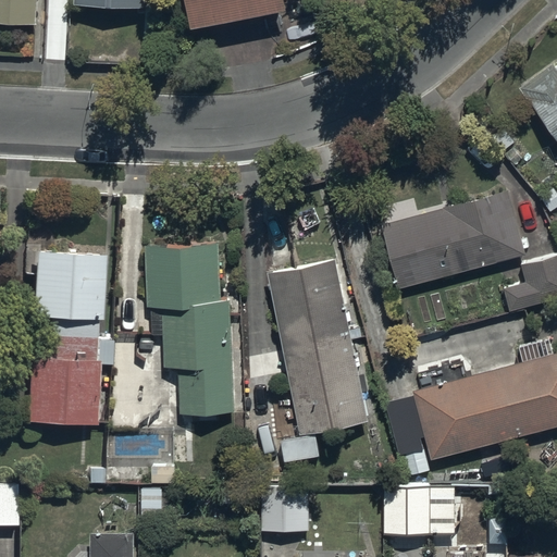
[(0,0),(0,24),(39,26),(39,0),(0,0)]
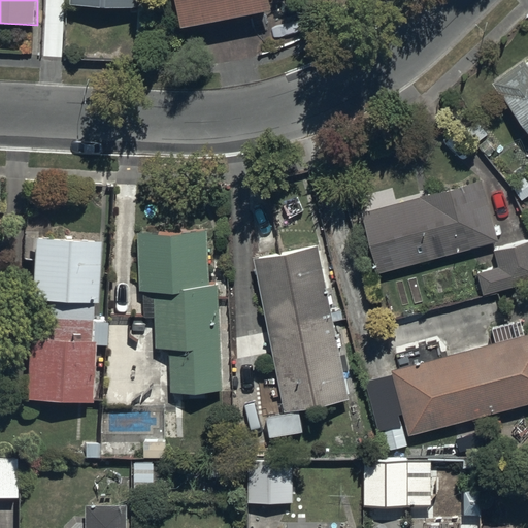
[(71,0),(71,5),(139,9),(139,0),(71,0)]
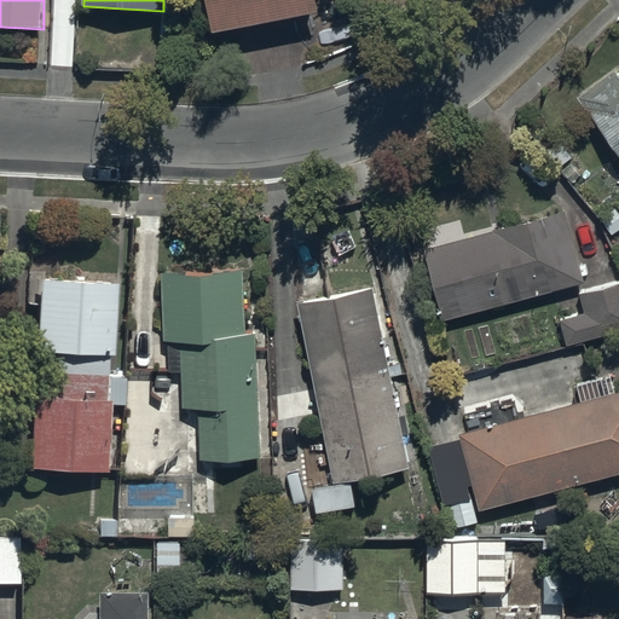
[(209,0),(217,34),(324,11),(322,0),(209,0)]
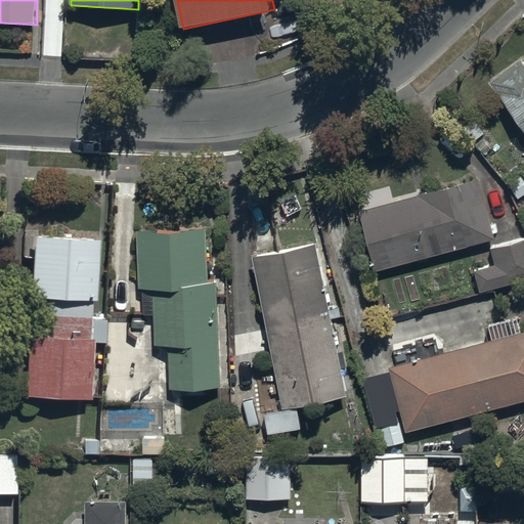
[(523,59),(492,82),(523,129),(523,59)]
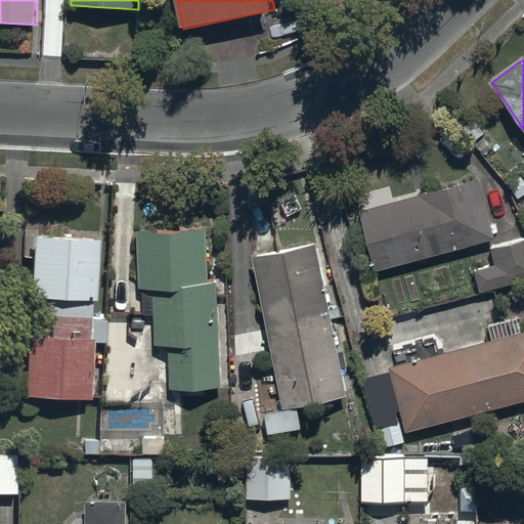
[(362,213),(380,272),(497,238),(480,179),(362,213)]
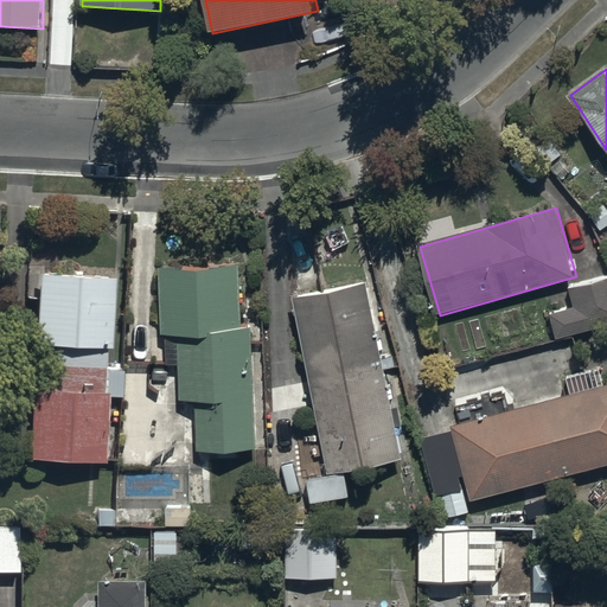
[(208,455),(259,452),(246,262),(159,268),(164,334),(185,333),(190,402),(204,401),(208,455)]
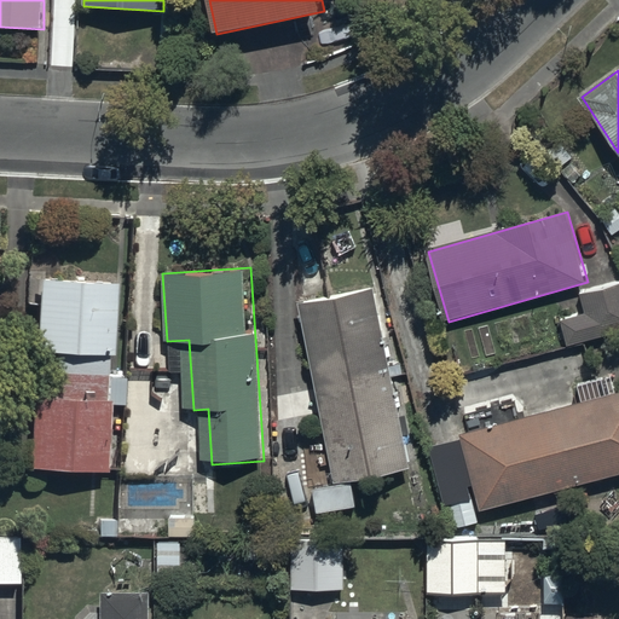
[(38,474),(111,476),(119,281),(45,278),(38,474)]
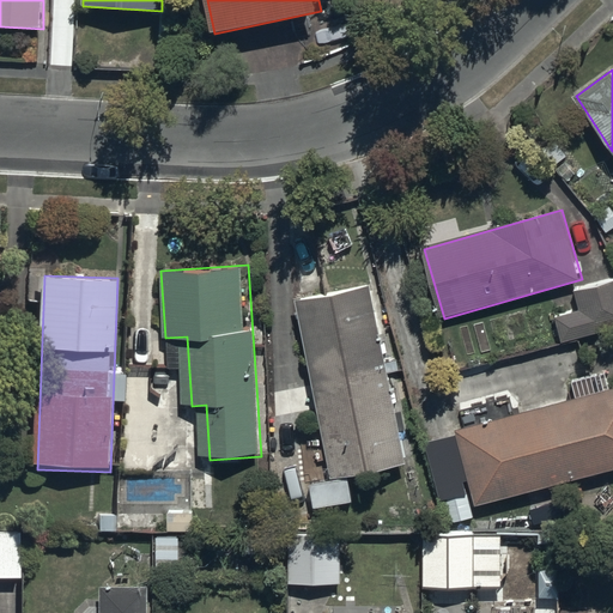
[(554,317),(564,347),(612,332),(612,278),(575,291),(581,309),(554,317)]
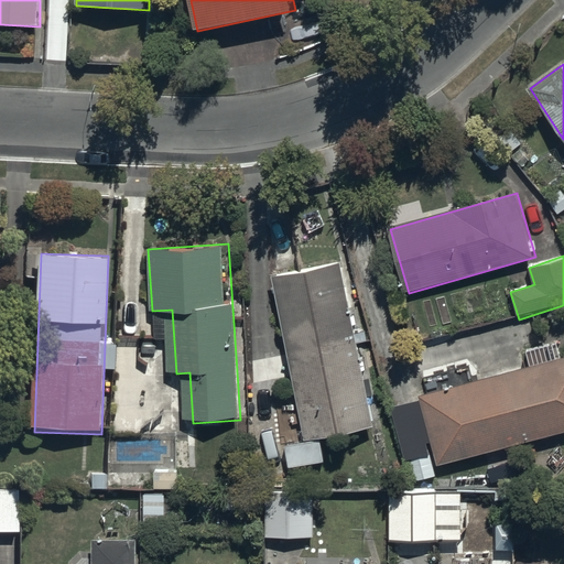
[(275,272),(308,443),(379,430),(345,259),(275,272)]
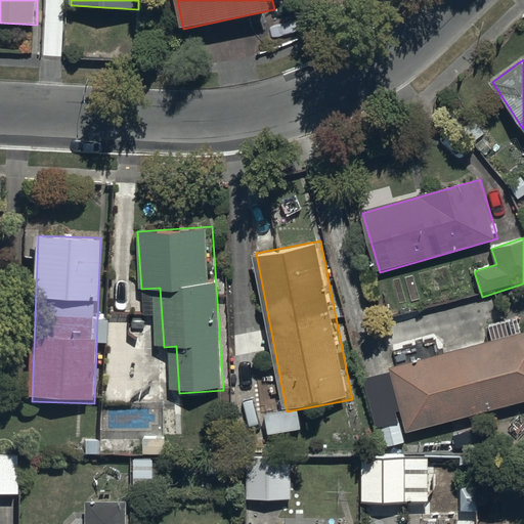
[(523,332),(389,369),(407,436),(523,403),(523,332)]
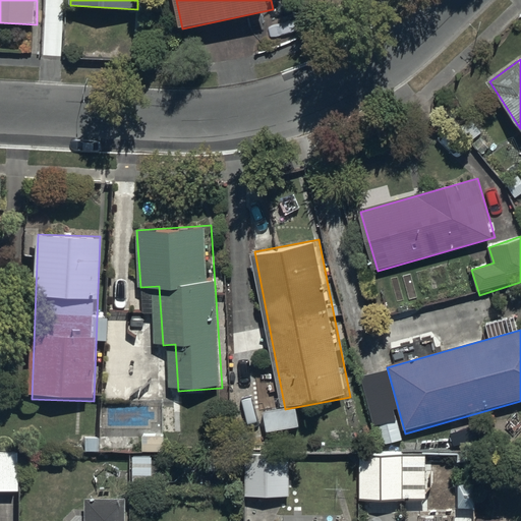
[(361,447),(360,496),(423,497),(424,449),(361,447)]
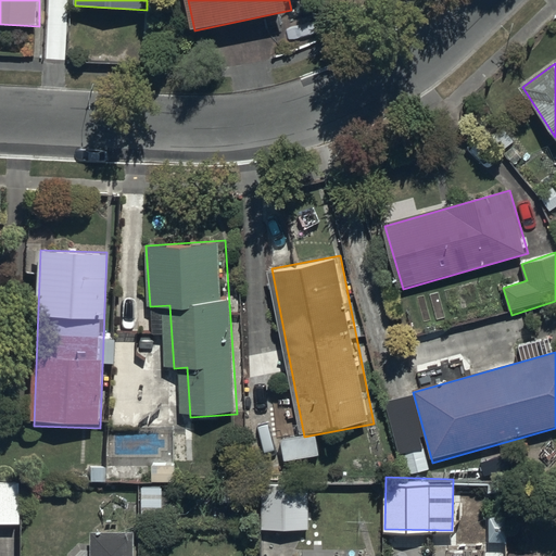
[(258,525),(307,525),(307,480),(258,480),(258,525)]
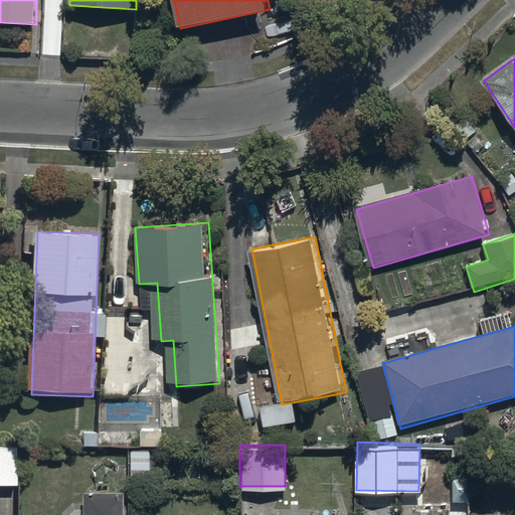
[(0,489),(16,489),(15,448),(0,448),(0,489)]
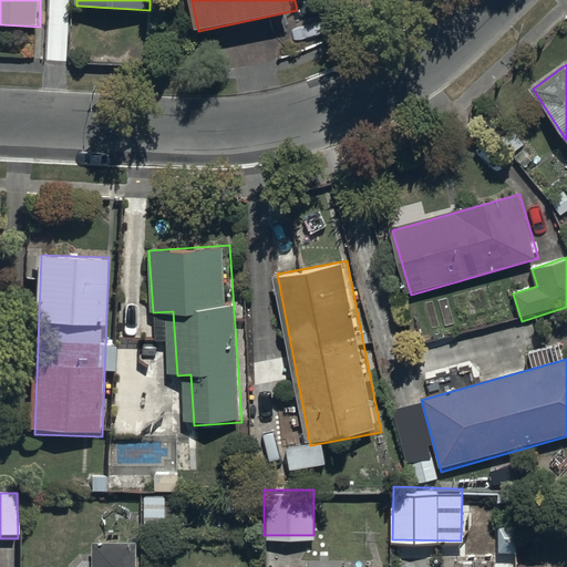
[(165,495),(144,495),(144,523),(166,523),(165,495)]
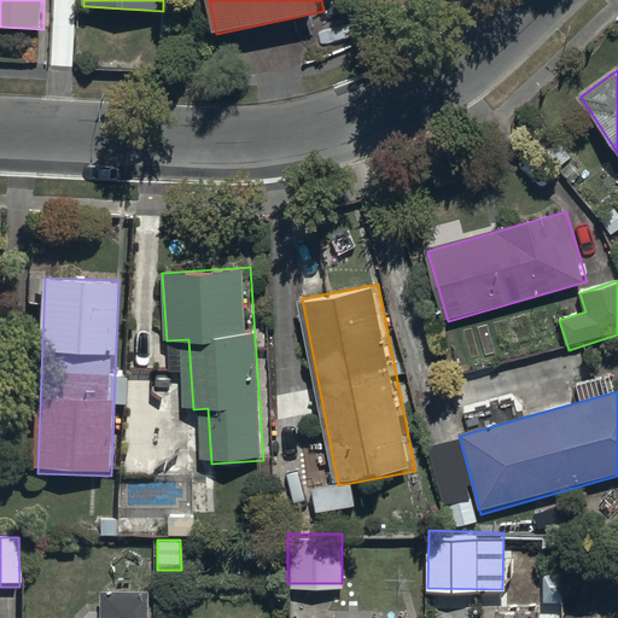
[(144,617),(145,579),(99,579),(98,617),(144,617)]
